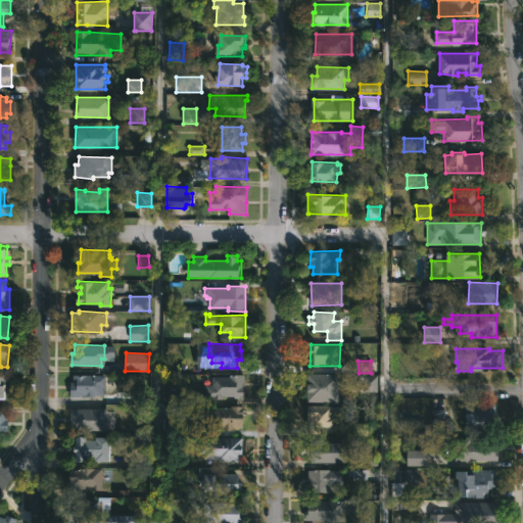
[(340,373),(340,378),(351,378),(351,391),(339,391),(339,401),(307,401),(307,373),(340,373)]
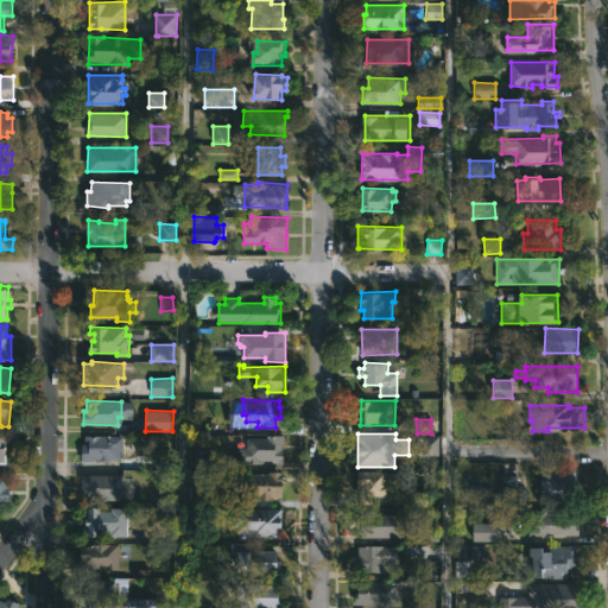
[(124,437),(121,460),(108,460),(108,462),(100,462),(100,460),(82,461),(82,444),(86,444),(86,435),(124,436),(124,437)]
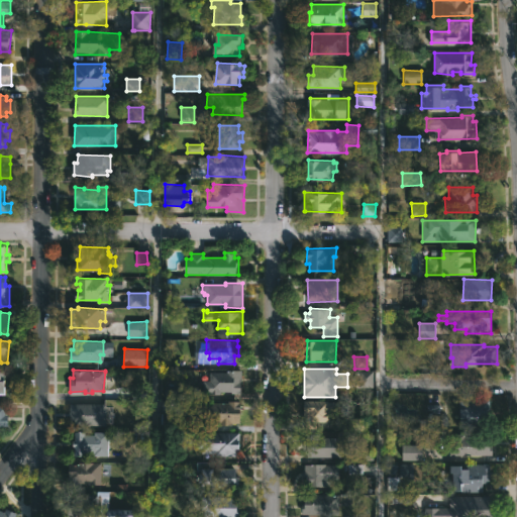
[(241,380),(241,393),(220,392),(220,394),(210,393),(210,372),(227,373),(227,370),(241,370),(241,380)]
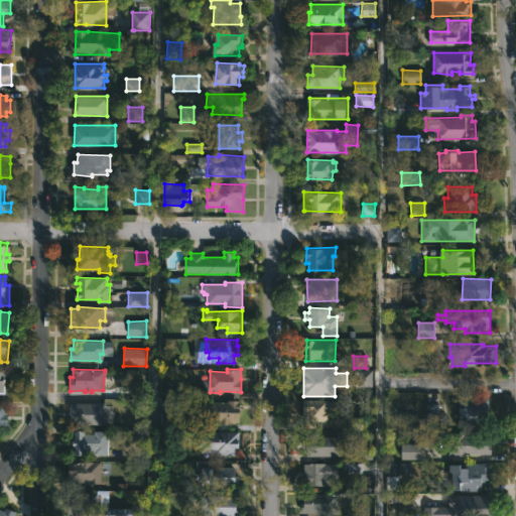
[(372,371),(359,371),(358,386),(372,386),(372,371)]
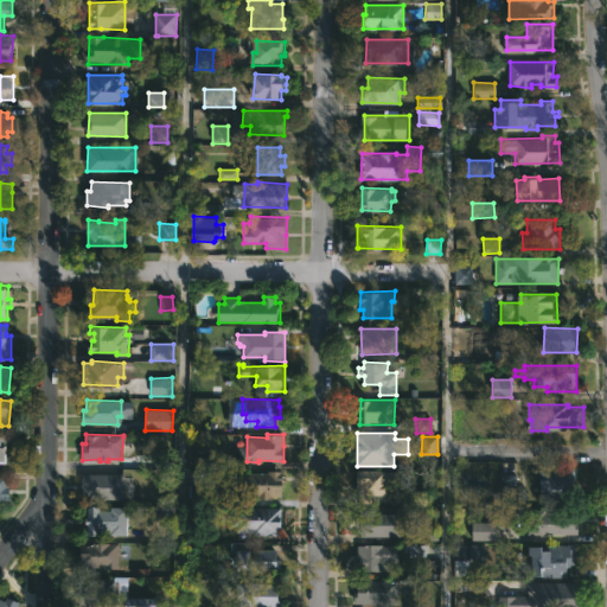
[(577,498),(541,498),(541,470),(577,468),(577,498)]
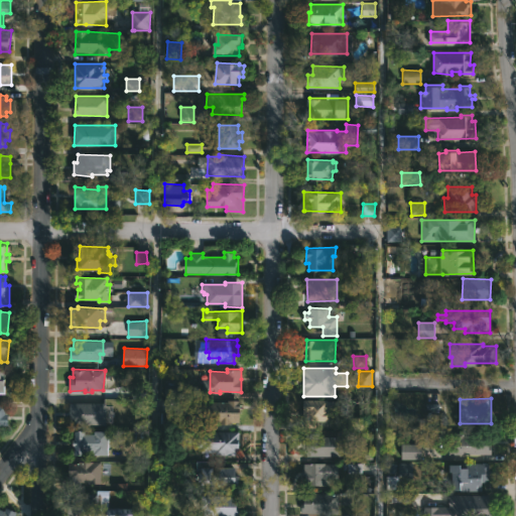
[(329,399),(341,400),(340,421),(304,420),(304,399),(329,399)]
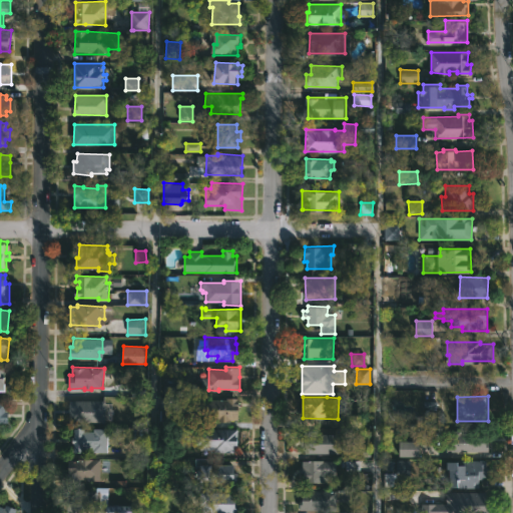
[(238,405),(238,420),(227,420),(227,423),(219,423),(219,420),(197,420),(197,400),(227,400),(227,398),(238,398),(238,405)]
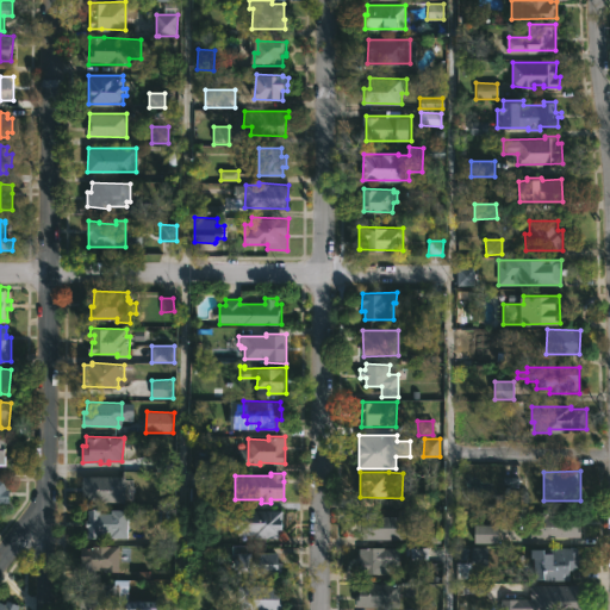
[(125,502),(82,502),(82,475),(125,475),(125,502)]
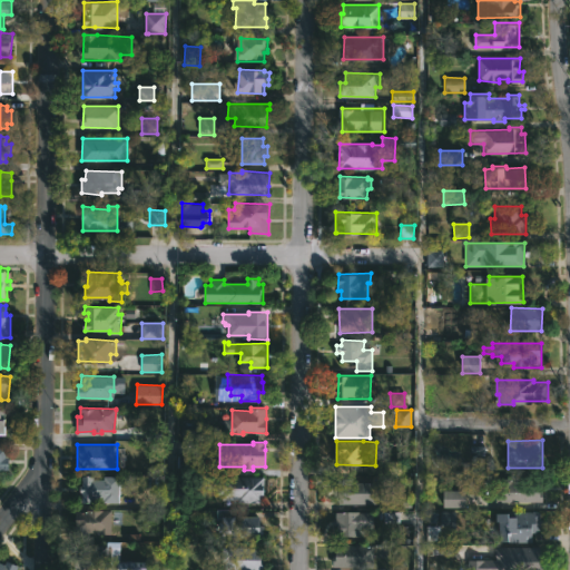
[(387,474),(399,474),(400,462),(387,461),(387,474)]
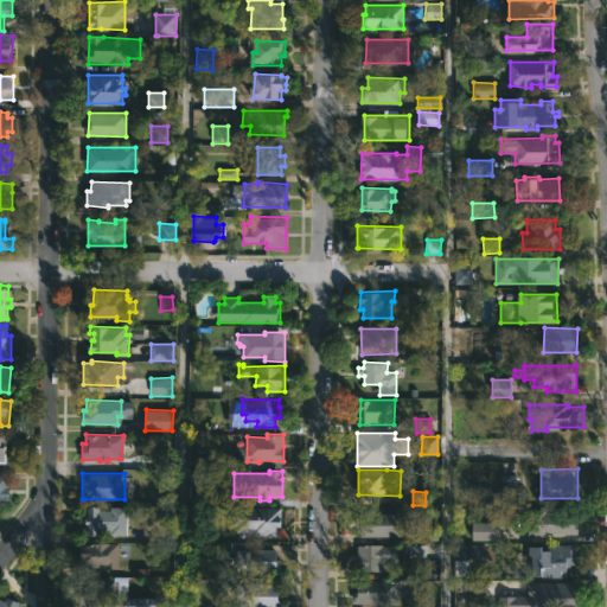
[(102,506),(102,510),(113,510),(113,506),(129,506),(129,535),(113,535),(113,531),(101,531),(101,534),(89,534),(89,524),(87,524),(87,517),(89,517),(90,506),(102,506)]
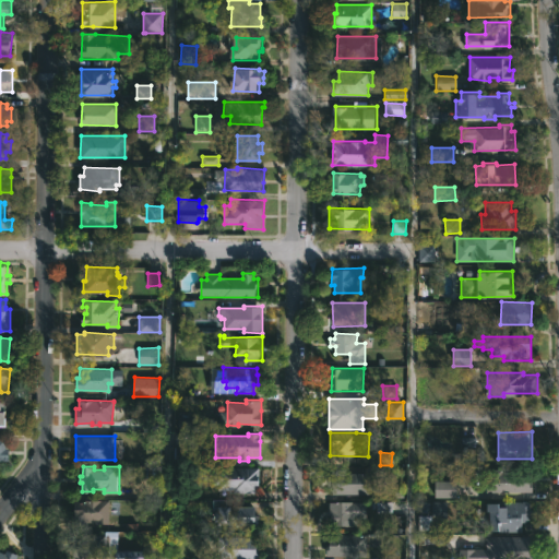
[(261,473),(259,494),(234,494),(234,490),(218,490),(218,485),(214,485),(214,467),(261,466),(261,473)]
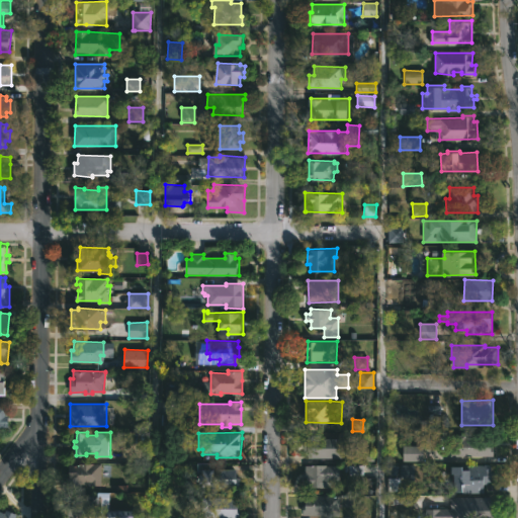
[(468,435),(468,438),(496,438),(496,455),(452,456),(452,435),(468,435)]
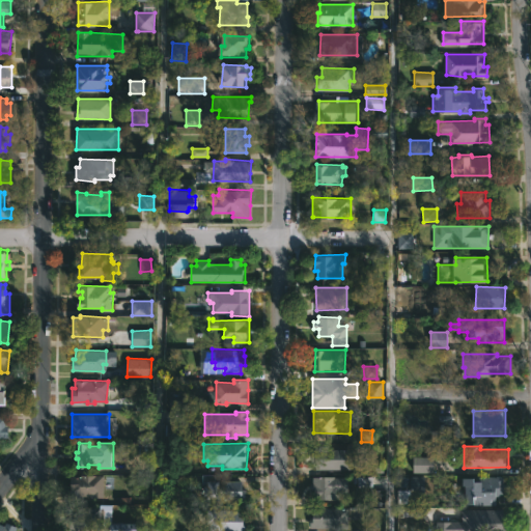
[(350,449),(355,450),(355,465),(350,465),(350,470),(316,470),(316,462),(312,462),(312,449),(350,449)]
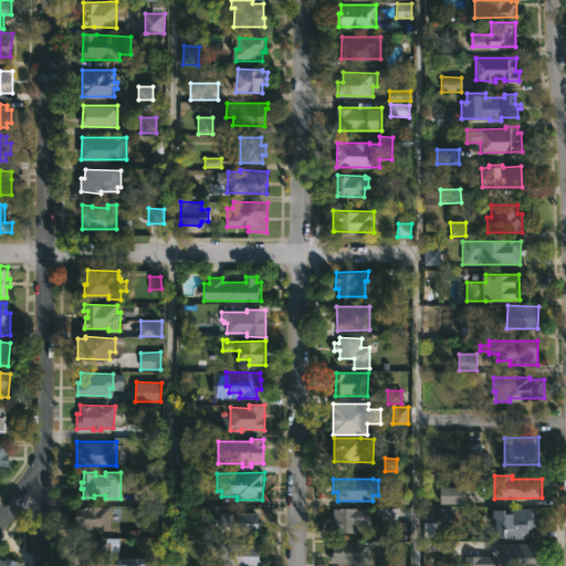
[(462,488),(440,486),(439,504),(461,504),(462,488)]
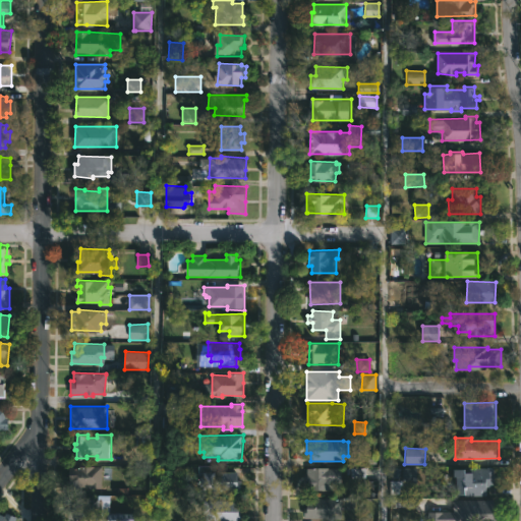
[(100,466),(100,488),(82,487),(82,498),(69,498),(70,467),(81,467),(81,465),(100,466)]
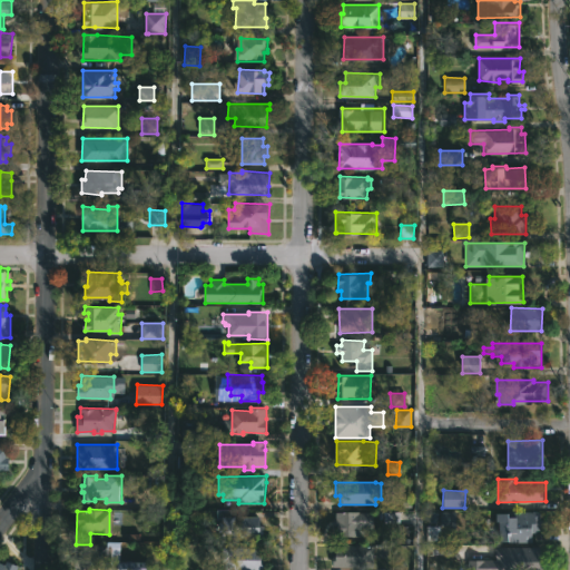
[(522,510),(544,512),(546,526),(544,526),(544,530),(540,530),(540,533),(548,533),(548,541),(533,541),(533,546),(509,546),(509,541),(502,541),(502,521),(499,521),(499,513),(513,513),(513,511),(516,510),(522,510)]
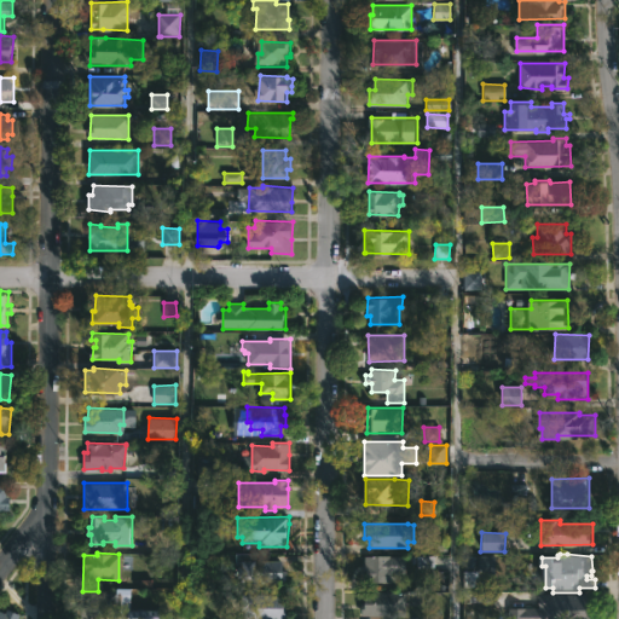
[(391,555),(391,557),(406,557),(406,573),(397,573),(397,582),(366,582),(368,555),(391,555)]
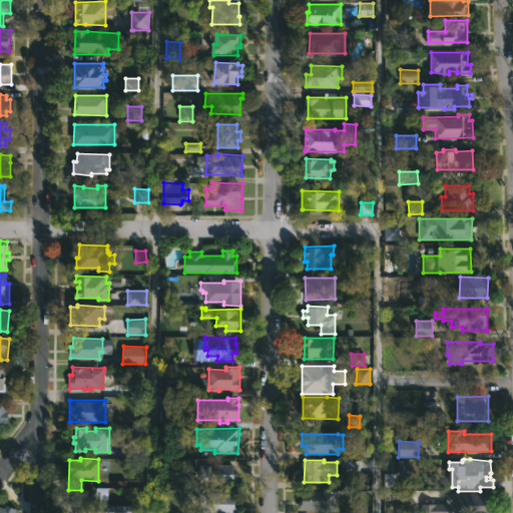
[(396,477),(410,477),(410,461),(396,461),(396,477)]
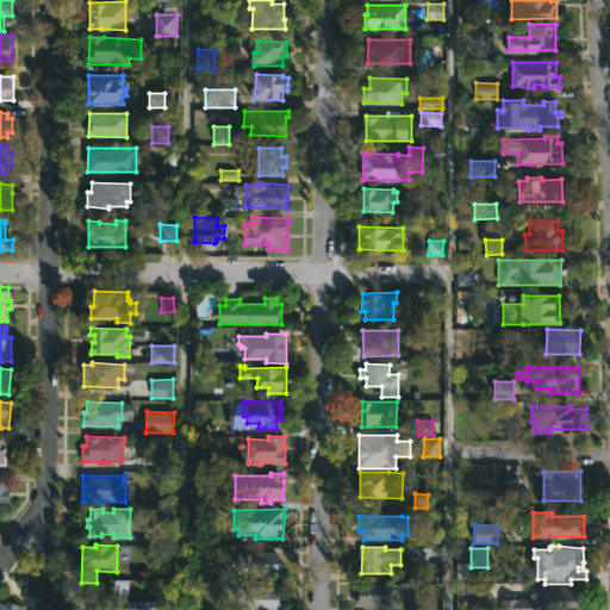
[(279,560),(279,562),(282,562),(282,577),(251,576),(251,572),(240,572),(240,568),(237,568),(236,558),(240,558),(240,552),(279,552),(279,560)]
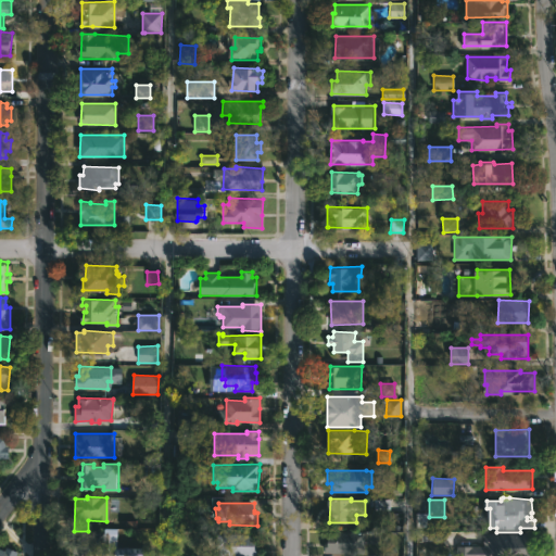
[(365,553),(325,552),(325,541),(328,541),(328,531),(365,532),(365,553)]
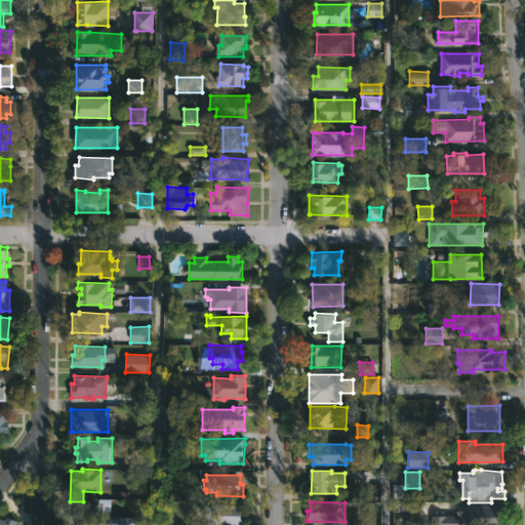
[(112,505),(111,518),(103,518),(103,524),(73,524),(74,502),(112,505)]
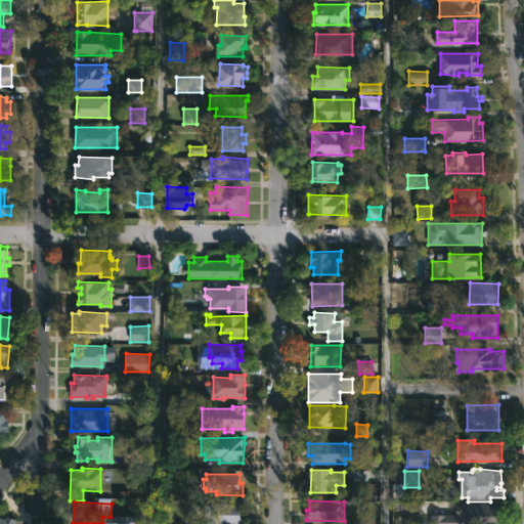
[(241,504),(241,513),(244,513),(243,523),(208,523),(208,516),(205,516),(205,503),(241,504)]
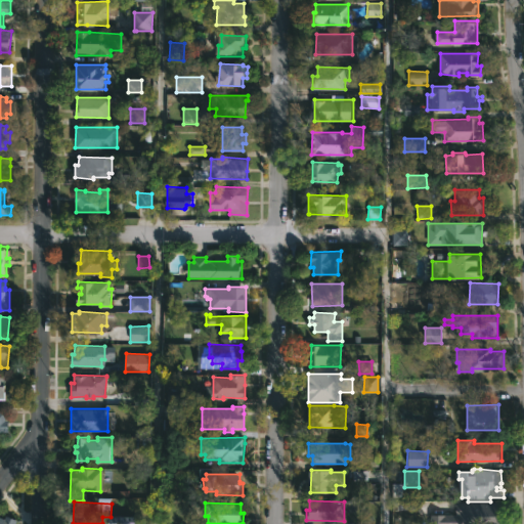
[(493,512),(493,514),(496,514),(496,523),(473,523),(473,521),(466,521),(466,512),(493,512)]
